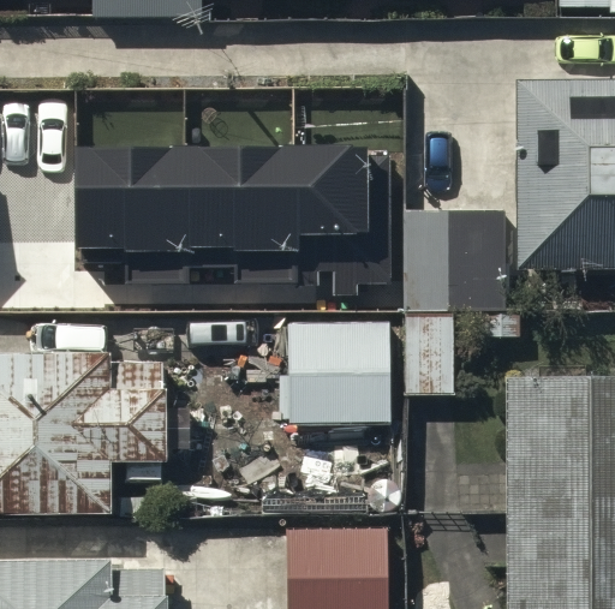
[(91,0),(91,16),(203,15),(202,0),(91,0)]
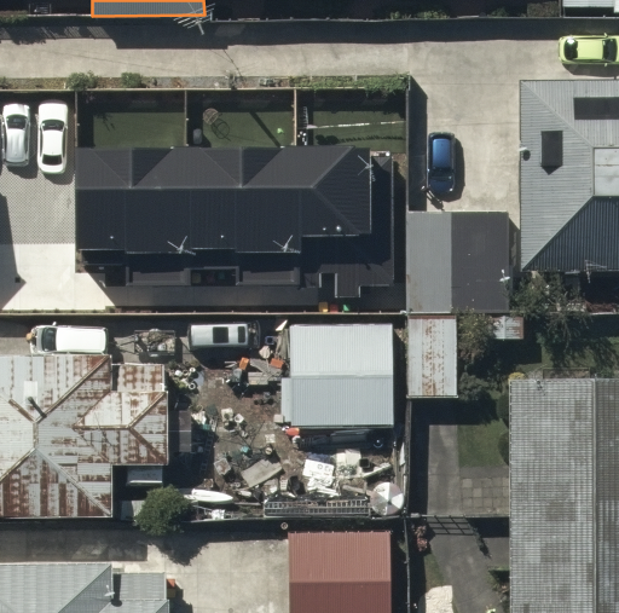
[(618,81),(518,84),(520,277),(618,276),(618,81)]
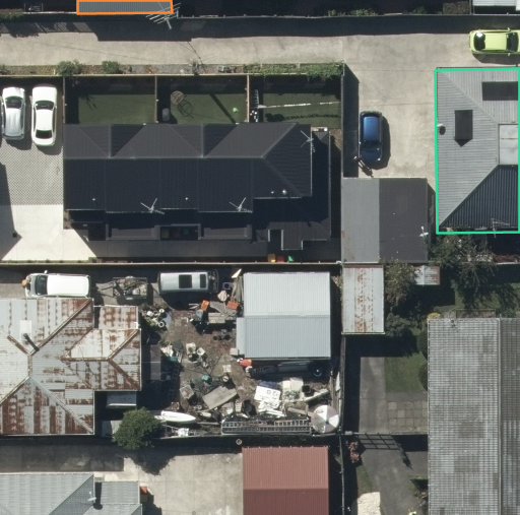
[(312,116),(62,119),(63,207),(105,207),(105,232),(159,232),(159,219),(201,219),(202,232),(331,231),(330,127),(313,127),(312,116)]
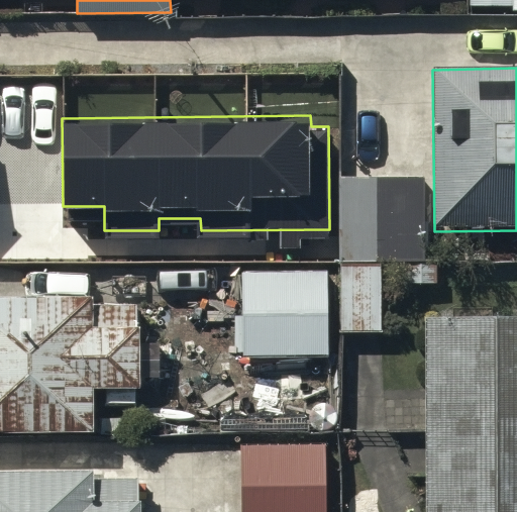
[(424,175),(340,176),(341,259),(424,258),(424,175)]
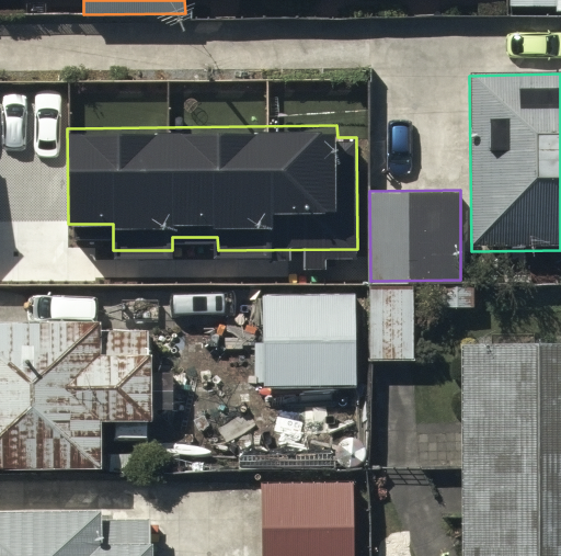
[(355,293),(262,295),(264,388),(357,386),(355,293)]
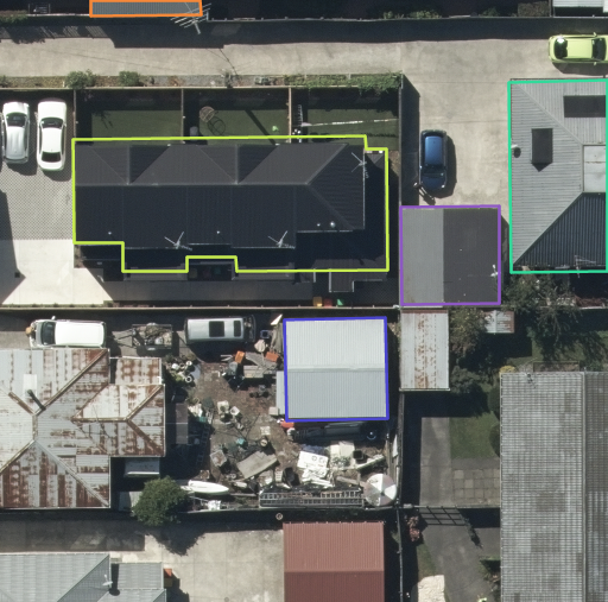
[(162,349),(0,350),(0,508),(112,508),(111,458),(163,458),(162,349)]
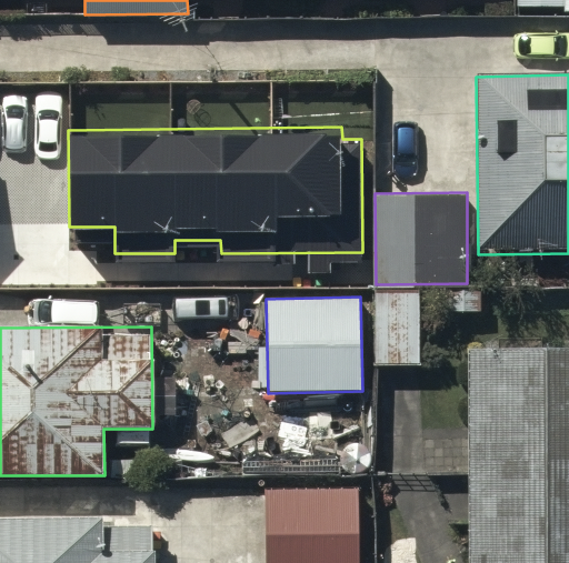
[(568,562),(568,349),(468,350),(468,562),(568,562)]
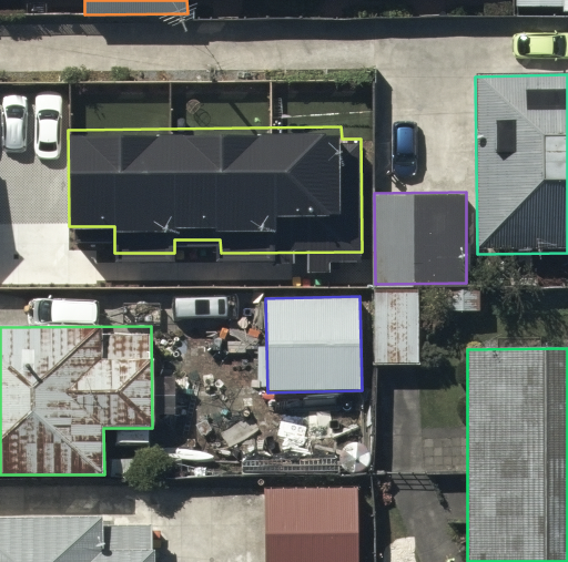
[(357,561),(355,486),(264,489),(266,561),(357,561)]
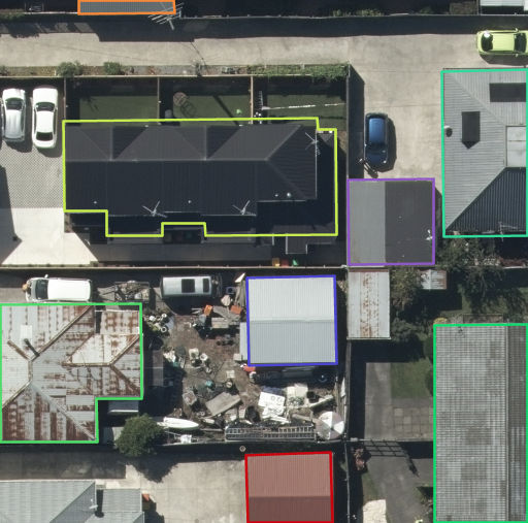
[(99,483),(0,483),(0,522),(137,522),(137,488),(99,489),(99,483)]
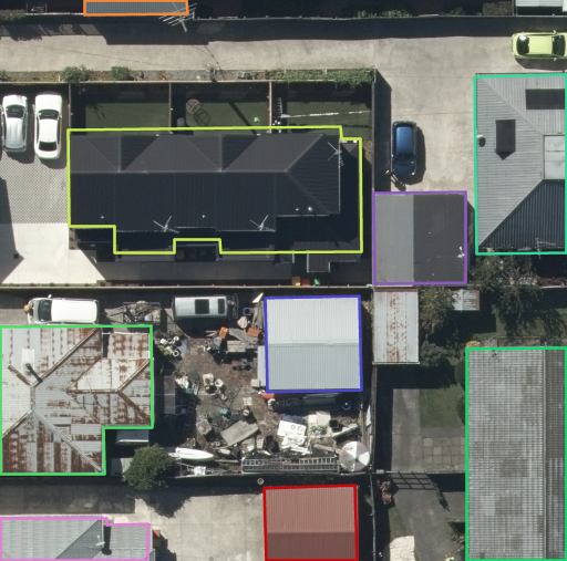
All buildings are outlined.
